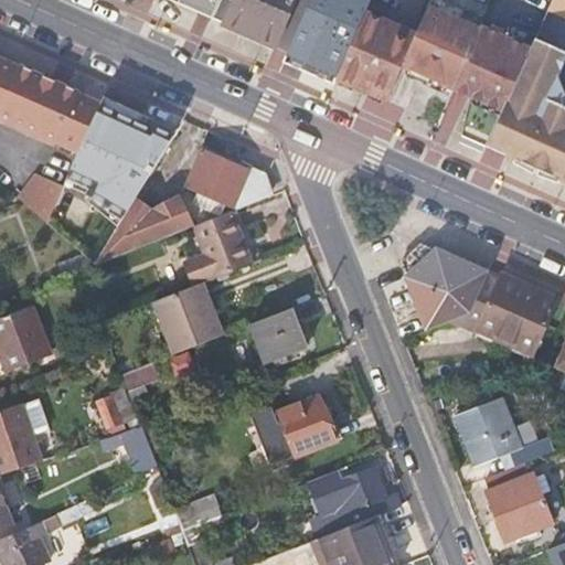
[(170,0),(213,19),(221,0),(170,0)]
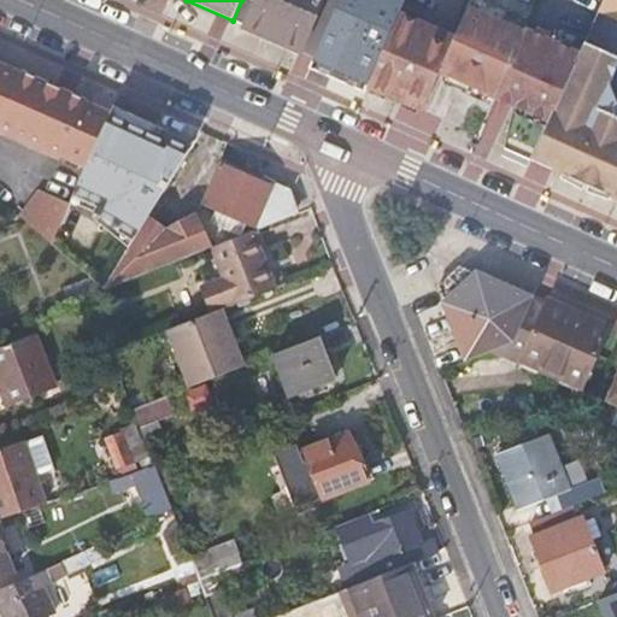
[(241,0),(233,21),(299,51),(321,0),(241,0)]
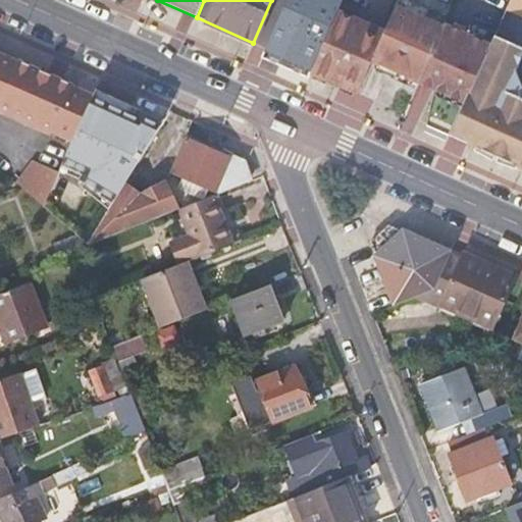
[(286,0),(264,52),(312,73),(338,12),(344,0),(286,0)]
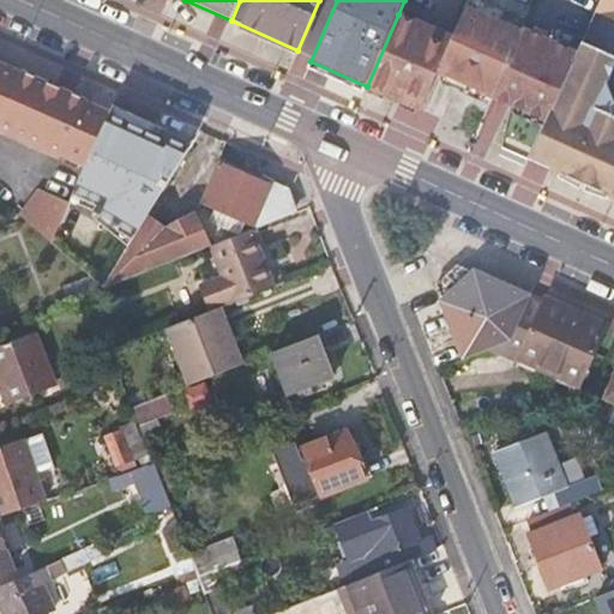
[(524,26),(527,20),(480,0),(469,0),(453,38),(438,73),(493,97),(524,26)]
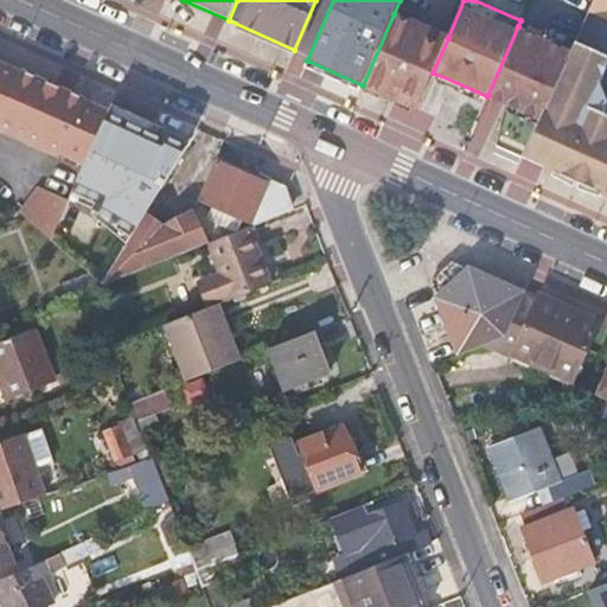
[(606,0),(593,0),(588,12),(606,20),(606,0)]
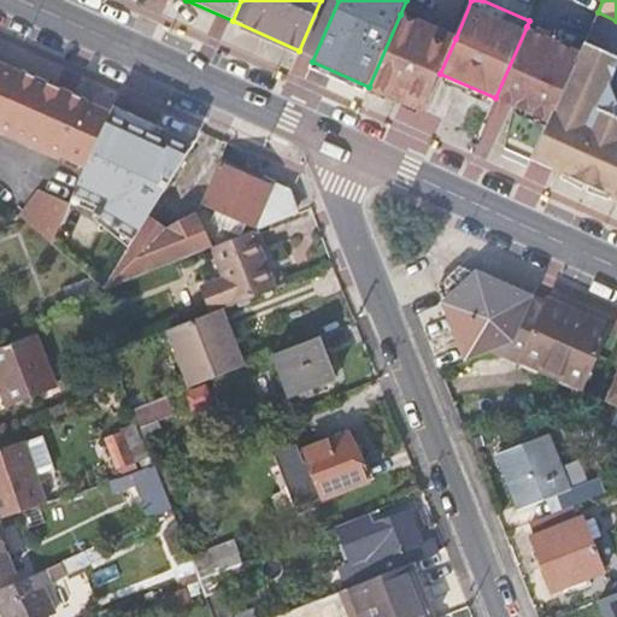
[(369,87),(424,111),(440,74),(456,39),(400,15),(369,87)]
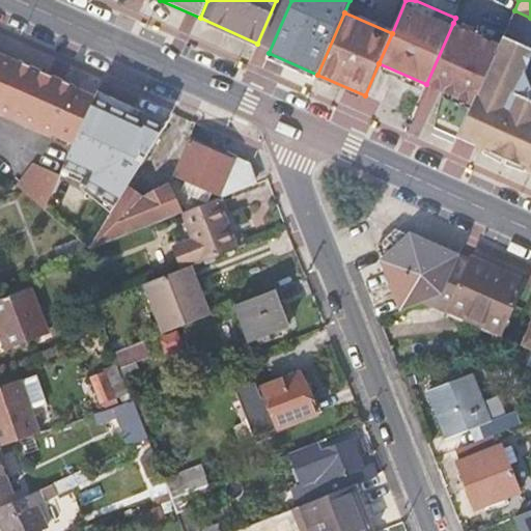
[(435,128),(459,138),(500,44),(453,23),(426,84),(443,92),(435,128)]
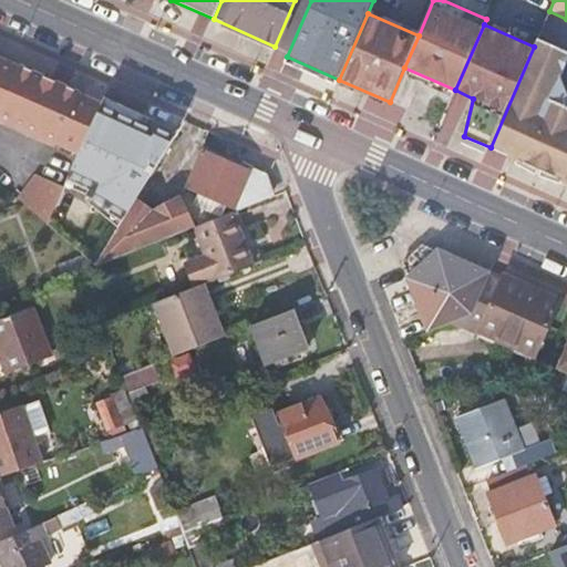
[(566,105),(549,95),(540,96),(553,70),(562,73),(566,59),(566,53),(537,40),(534,47),(491,147),(566,179),(566,105)]
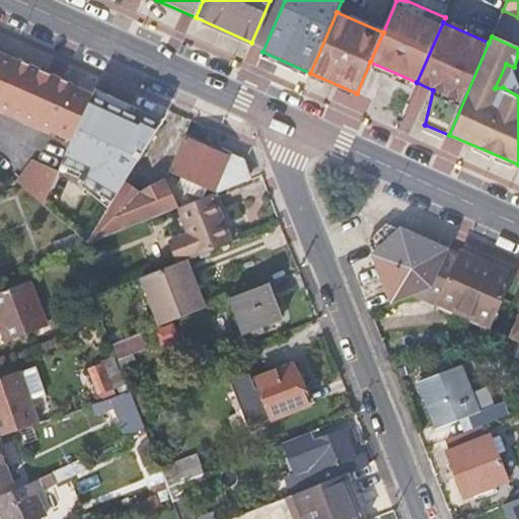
[(0,106),(72,139),(91,95),(0,55),(0,106)]
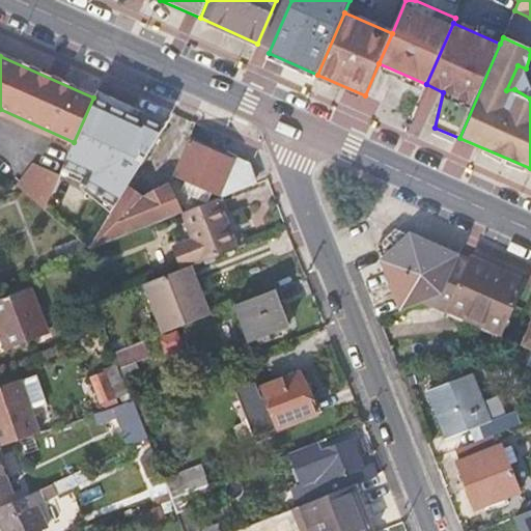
[(523,75),(526,68),(518,65),(506,90),(514,89),(530,99),(530,86),(525,88),(523,75)]
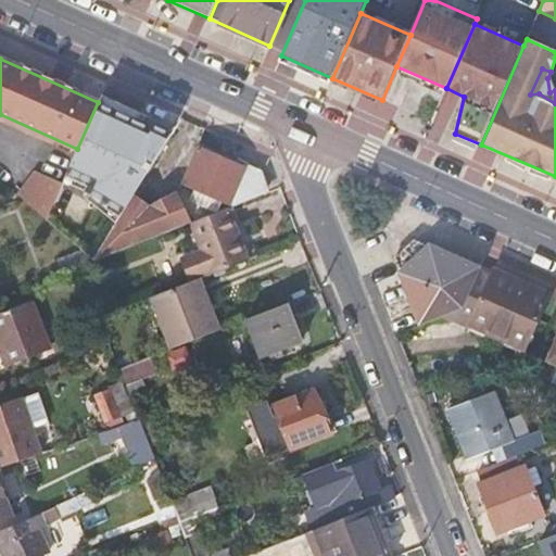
[(80,147),(146,177),(175,127),(104,92),(80,147)]
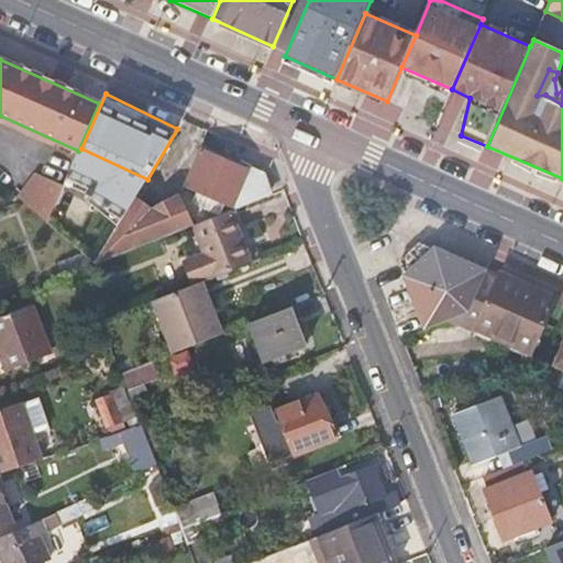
[(260,175),(203,146),(197,163),(184,187),(196,192),(225,206),(234,211),(269,197),(260,175)]
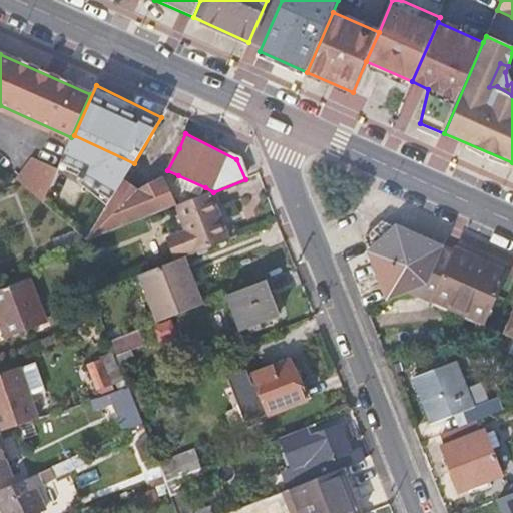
[(57,168),(32,157),(15,180),(42,203),(57,168)]
